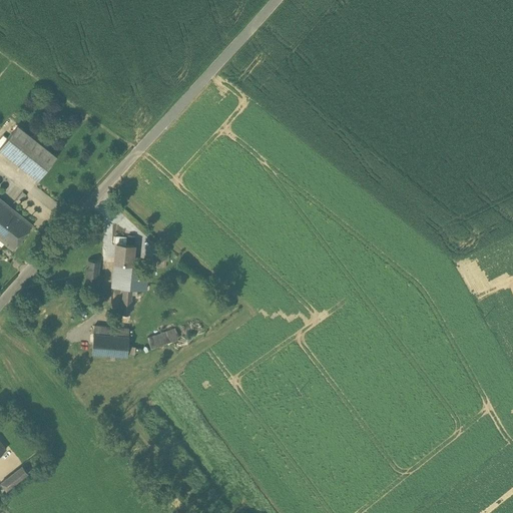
[(57,156),(18,125),(0,146),(0,149),(38,179),(57,156)]
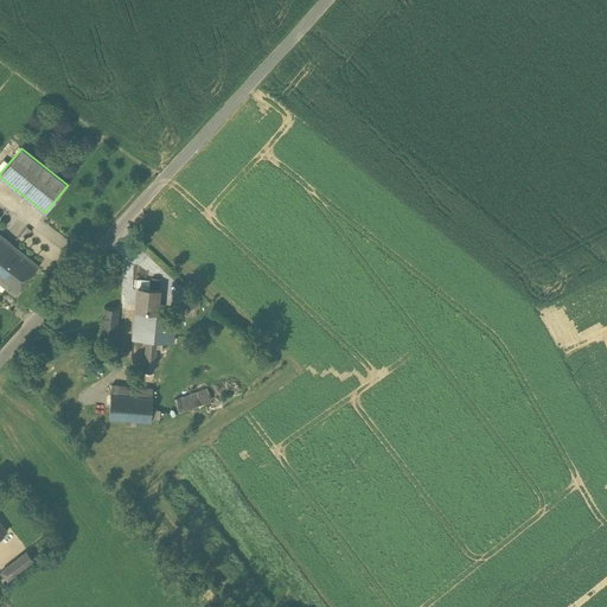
[(31,230),(27,227),(21,234),(26,237),(31,230)]
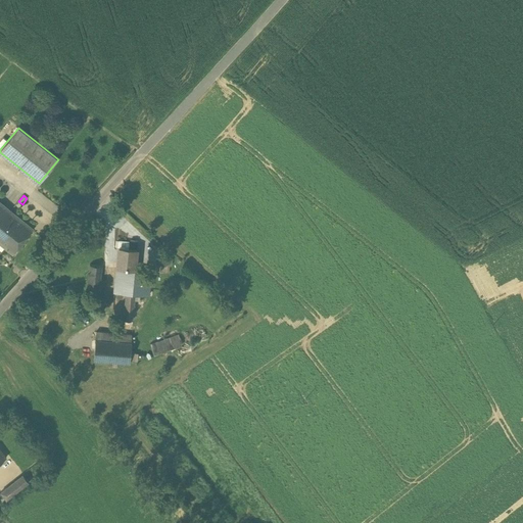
[(0,230),(13,214),(0,202),(0,230)]
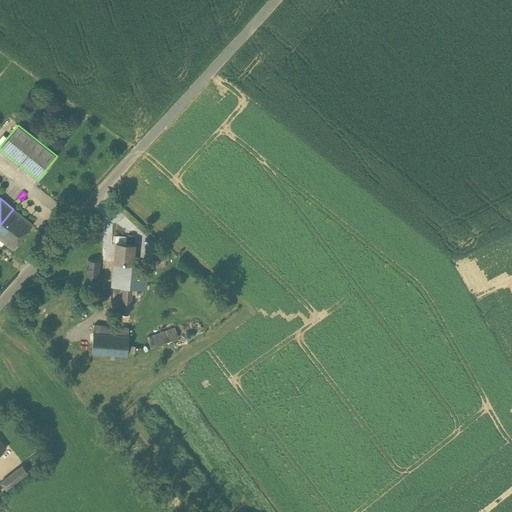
[(0,225),(0,237),(13,248),(32,224),(13,209),(0,225)]
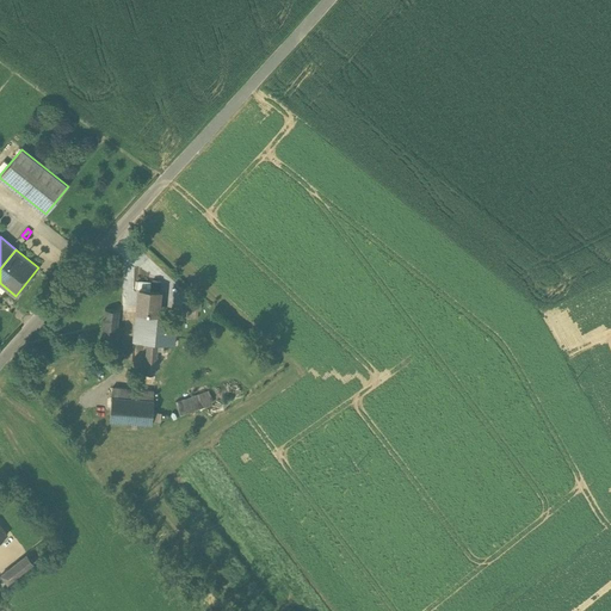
[(150,283),(137,281),(136,289),(139,289),(136,312),(158,314),(160,291),(150,290),(150,283)]
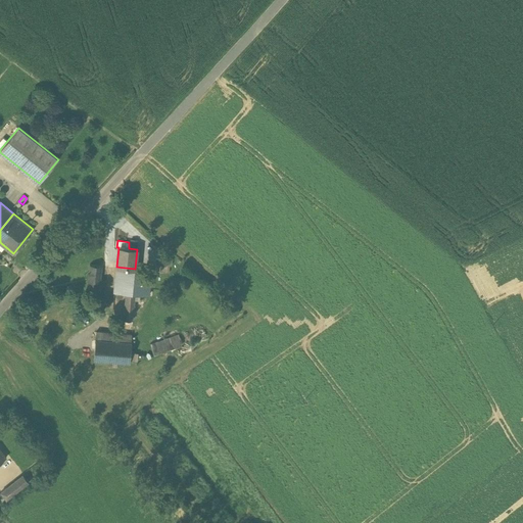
[(173,252),(158,251),(157,264),(167,265),(171,266),(173,252)]
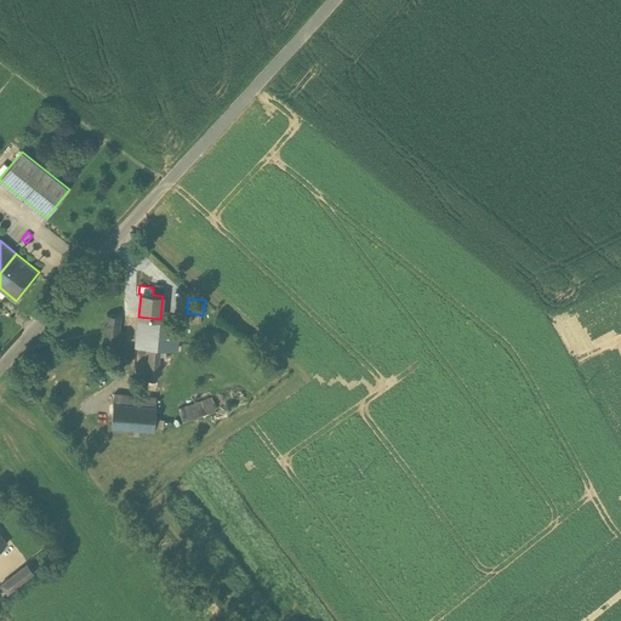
[(121,315),(107,314),(104,340),(119,342),(121,315)]
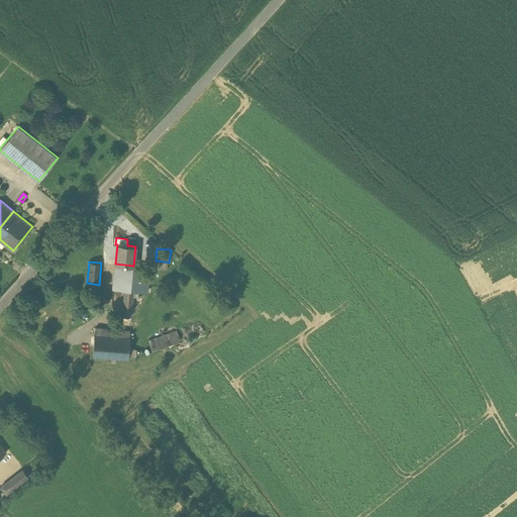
[(133,266),(115,264),(113,289),(124,290),(122,316),(131,317),(133,291),(146,292),(149,268),(133,266)]
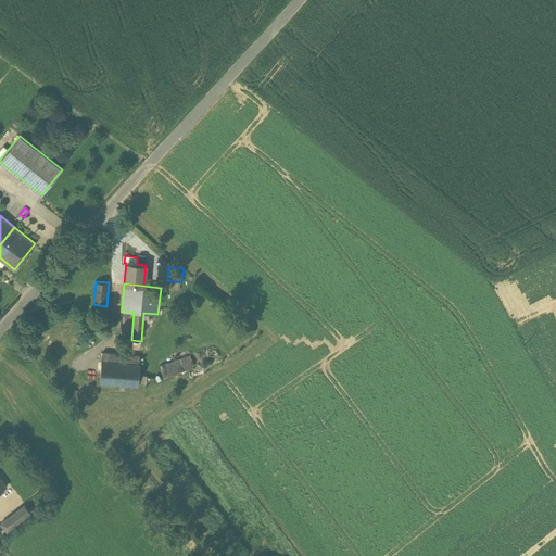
[(140,355),(102,352),(102,362),(139,364),(140,355)]
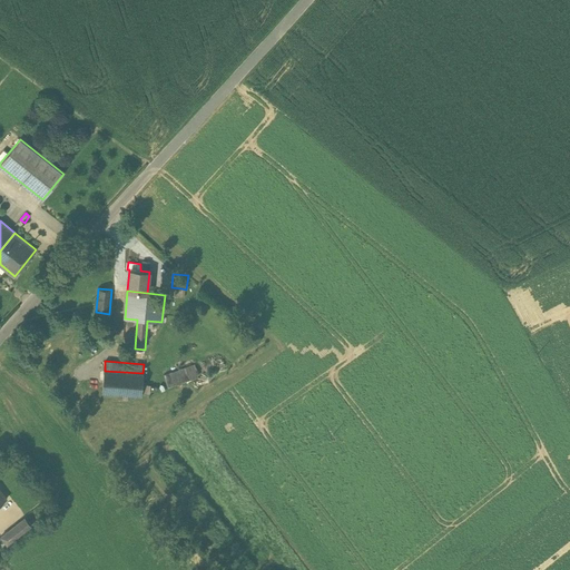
[(185,367),(189,380),(197,376),(193,365),(185,367)]
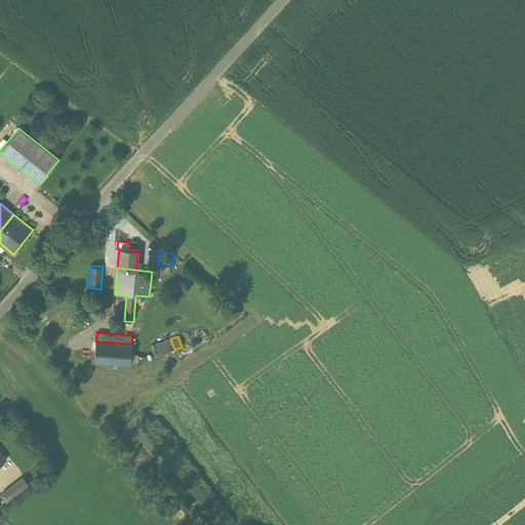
[(170,338),(151,346),(155,356),(174,350),(170,338)]
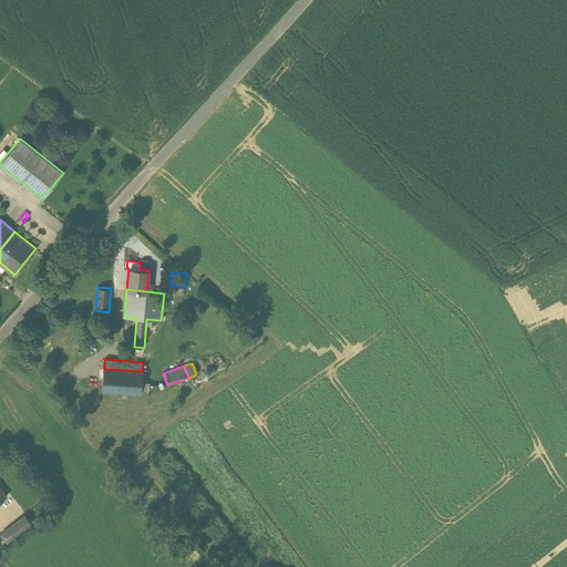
[(104,369),(103,369),(102,391),(122,392),(127,392),(141,393),(142,371),(104,369)]
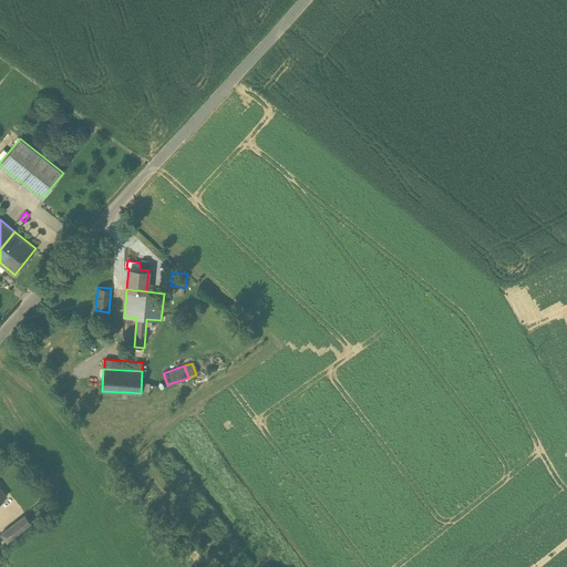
[(24,514),(1,533),(7,542),(31,523),(24,514)]
